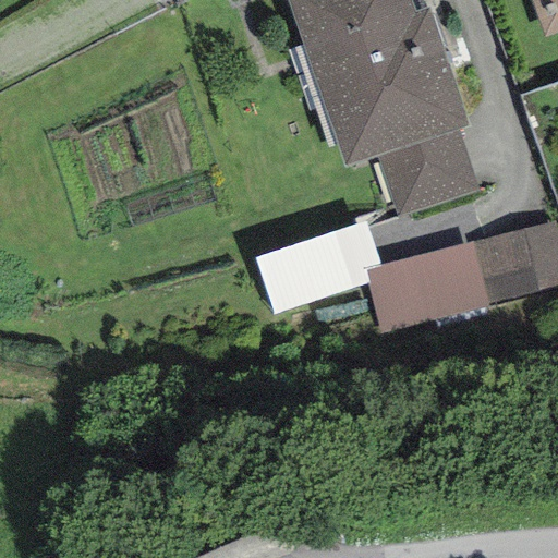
[(411,0),(286,0),(341,169),(376,158),(457,131),(468,128),(428,8),(415,12),(411,0)]
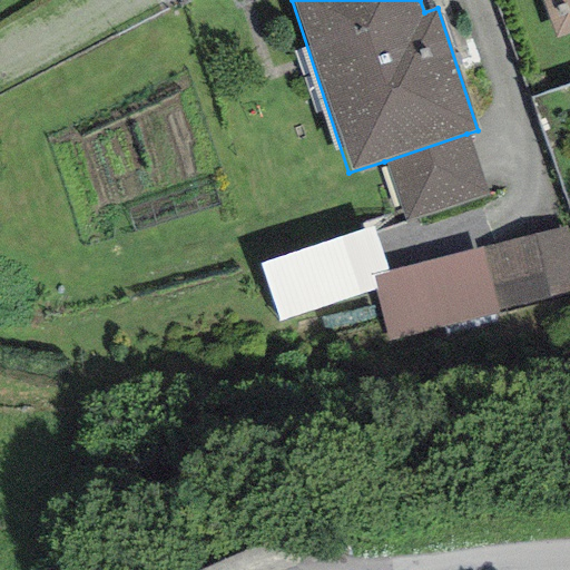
[(569,0),(541,0),(556,38),(569,32),(569,0)]
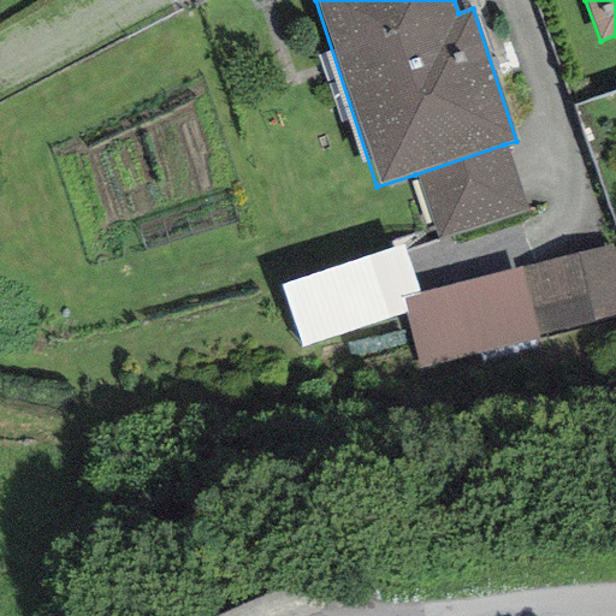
[(527,212),(504,144),(415,175),(438,241),(527,212)]
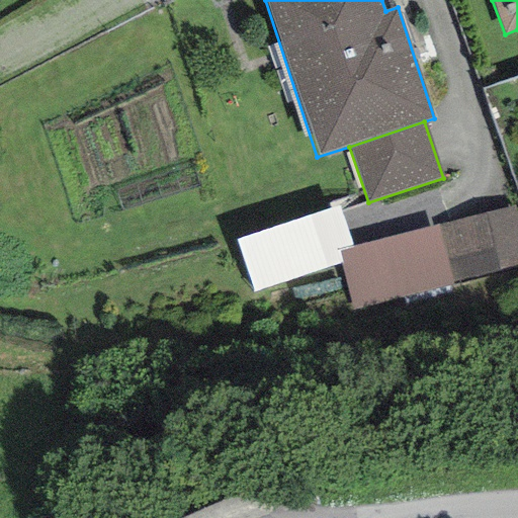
[(340,206),(235,240),(253,293),(341,264),(338,252),(354,248),(340,206)]
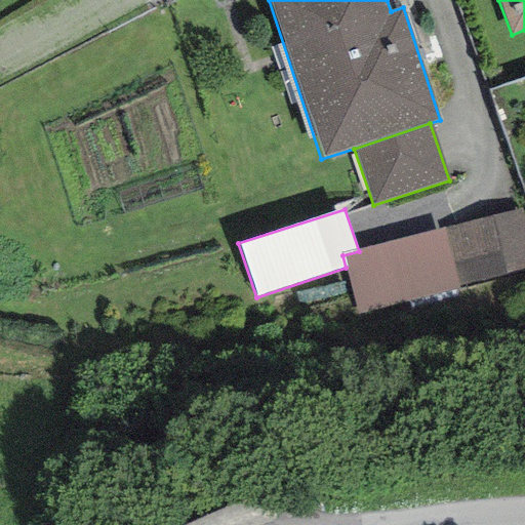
[(524,230),(520,209),(443,230),(359,251),(342,255),(346,268),(358,315),(524,270),(524,230)]
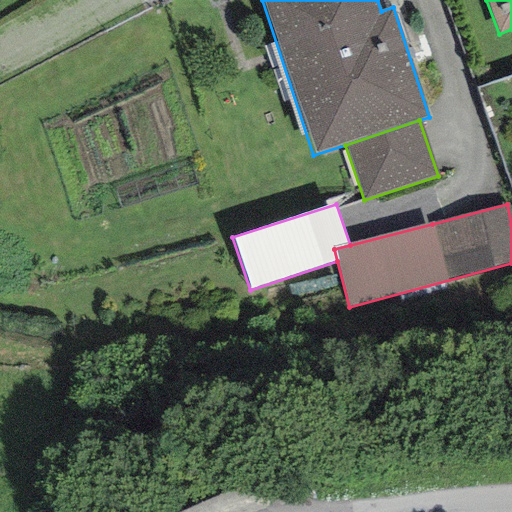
All buildings are outlined.
